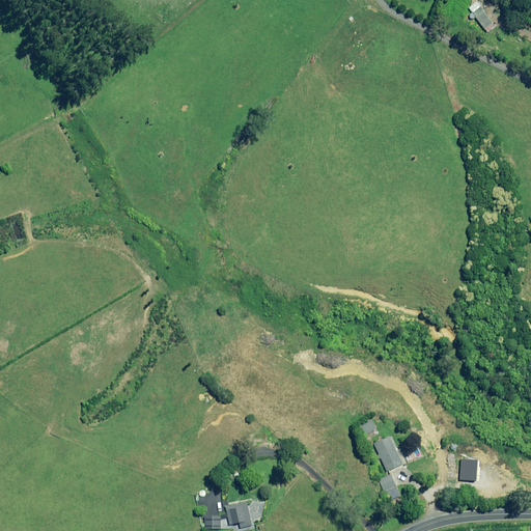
[(492,25),(493,23),(481,6),(473,12),(487,32),(494,27),(492,25)]
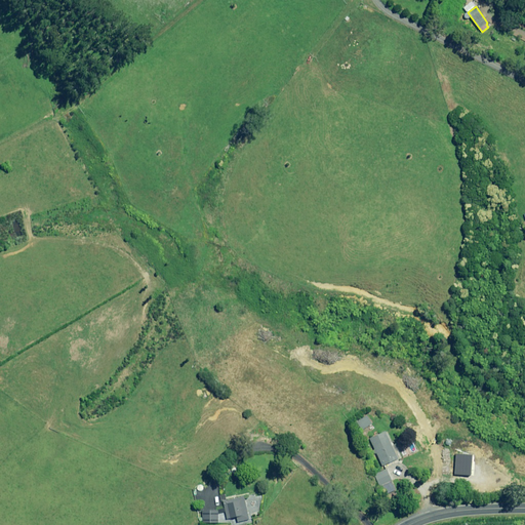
[(366,415),(357,421),(362,430),(372,422),(366,415)]
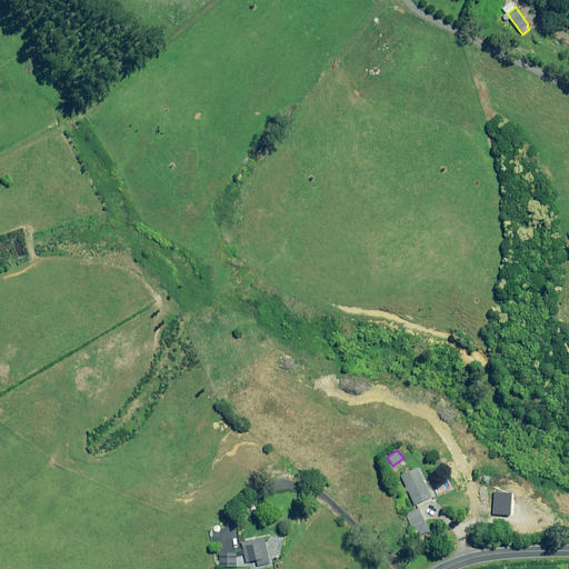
[(400,476),(406,488),(407,491),(408,491),(415,505),(431,497),(418,467),(400,476)]
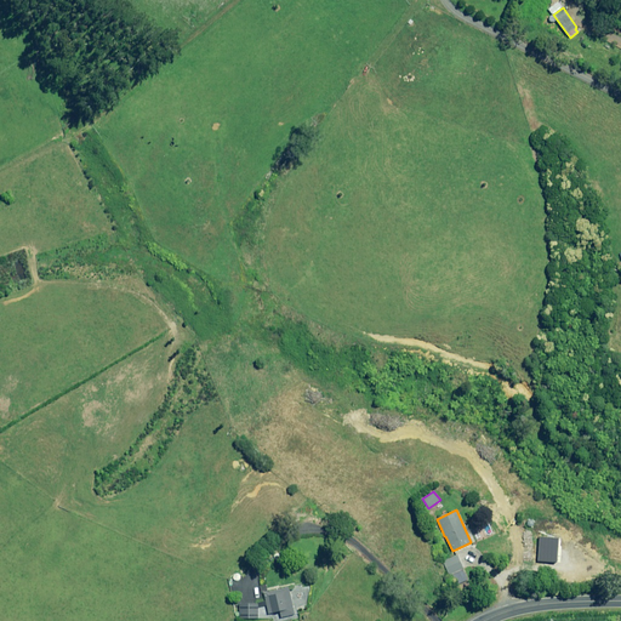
[(449,575),(463,569),(457,556),(443,562),(449,575)]
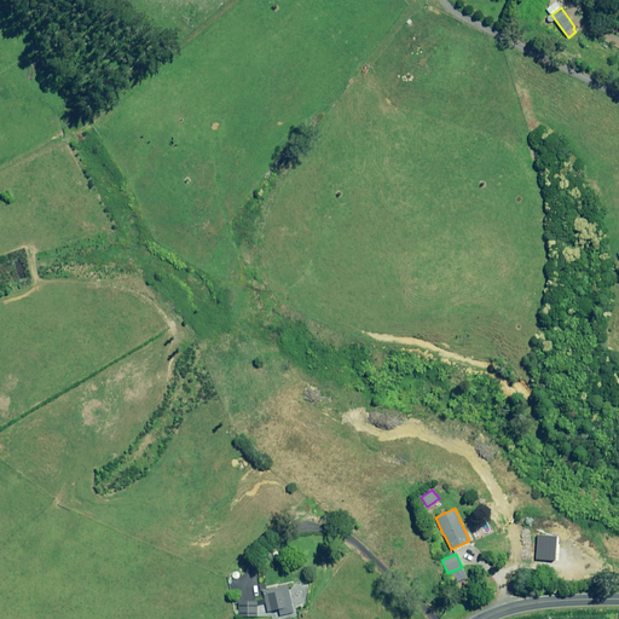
[(262,591),(268,612),(278,609),(279,615),(294,612),(288,585),(262,591)]
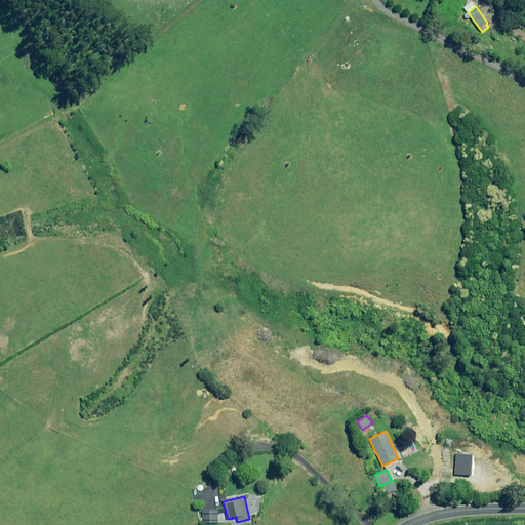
[(218,511),(202,511),(202,523),(217,523),(218,511)]
